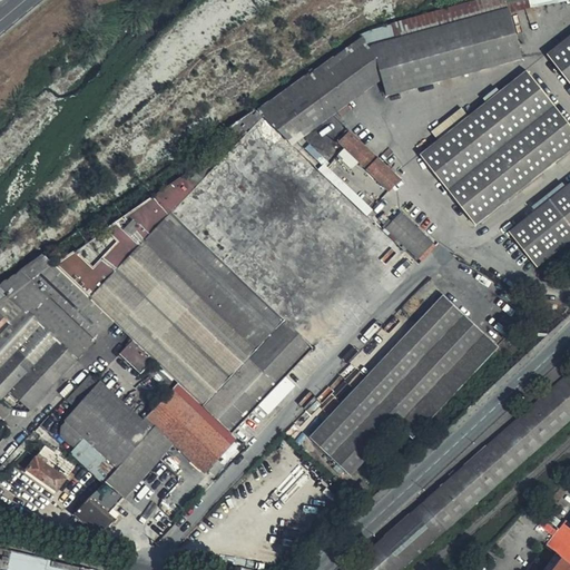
[(522,59),(505,0),(480,0),(369,31),(380,72),(386,96),(522,59)]
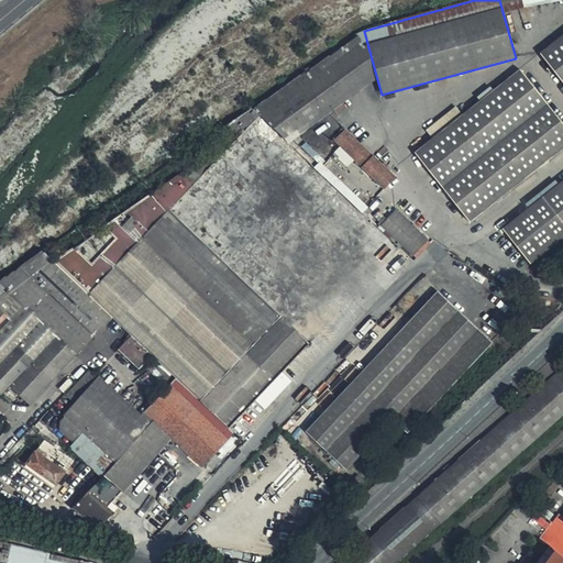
[(375,72),(364,31),(295,79),(320,113),(375,72)]
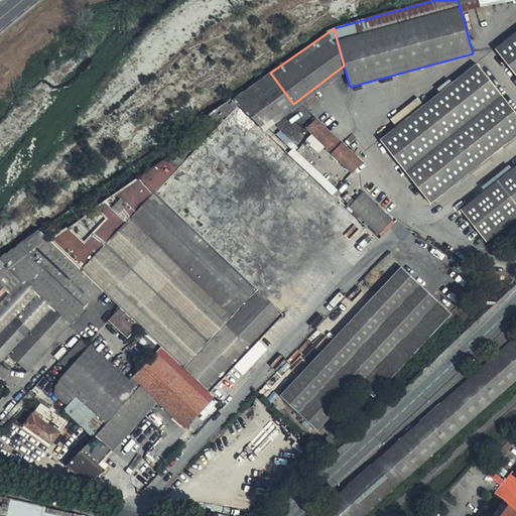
[(515,32),(496,49),(515,76),(515,32)]
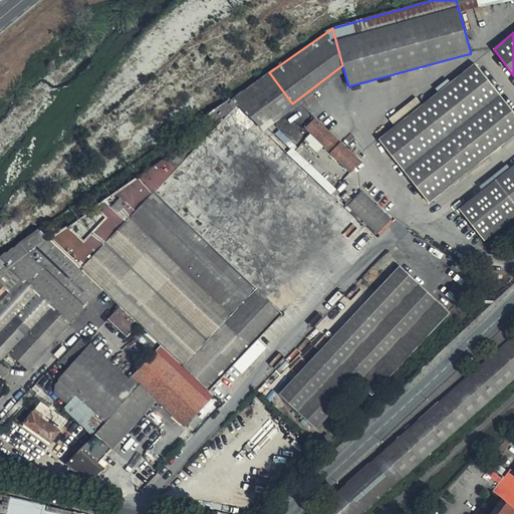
[(513,135),(513,113),(474,63),(378,140),(429,203),(513,135)]
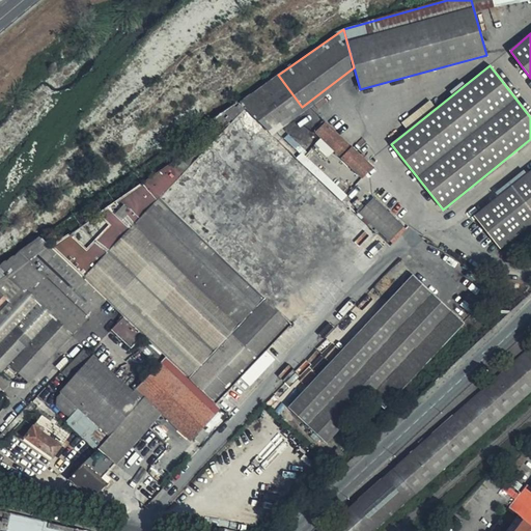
[(302,107),(278,75),(236,103),(267,132),(302,107)]
